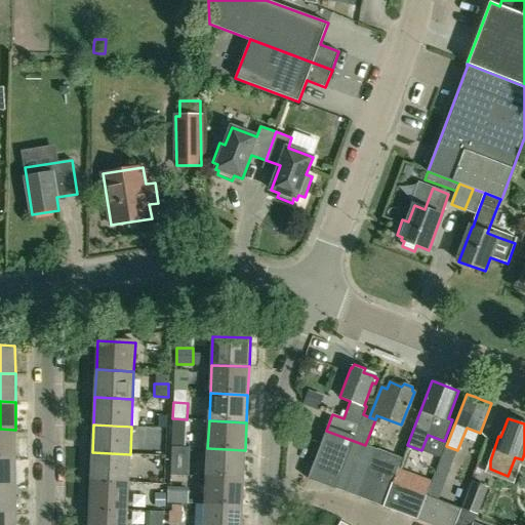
[(0,457),(16,457),(15,430),(0,429),(0,457)]
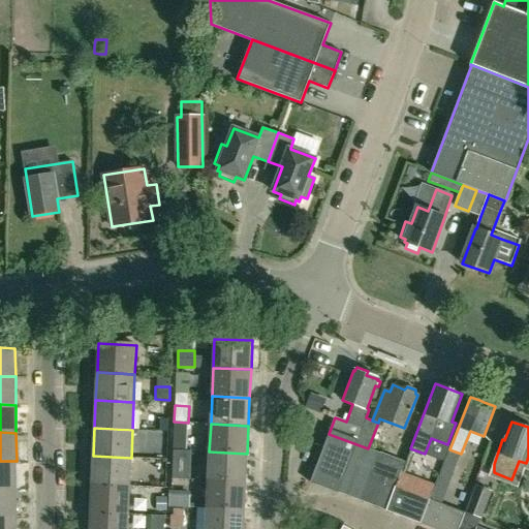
[(380,453),(368,448),(329,434),(311,483),(374,506),(381,486),(370,480),(378,458),(380,453)]
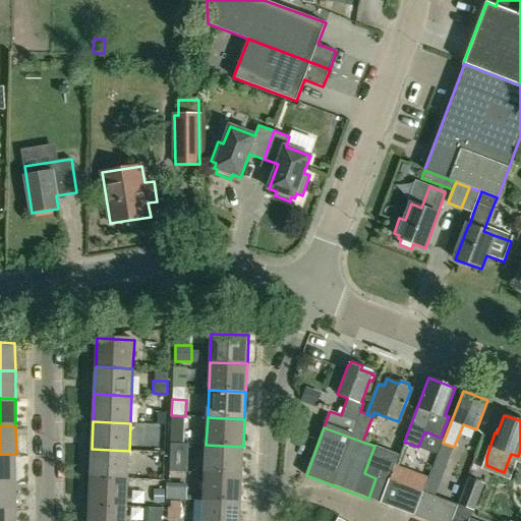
[(242,474),(243,447),(206,445),(205,472),(242,474)]
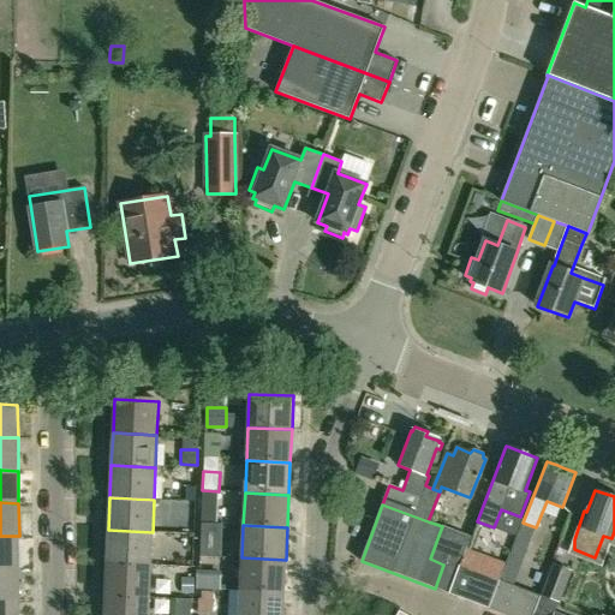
[(150,565),(153,532),(108,530),(107,563),(150,565)]
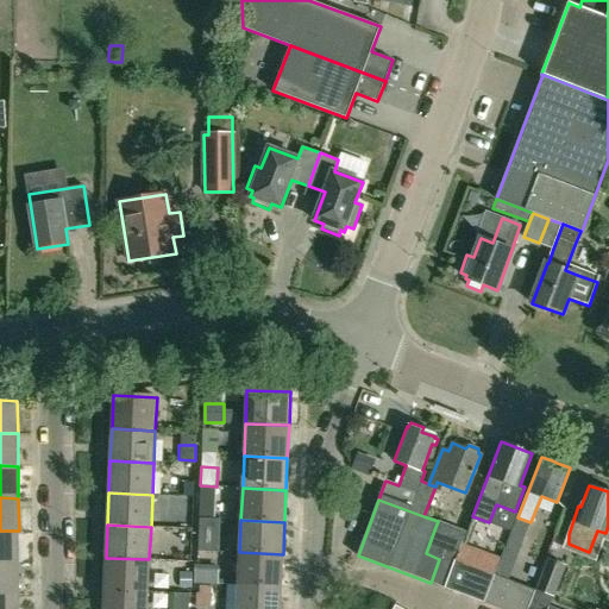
[(454,560),(464,537),(435,527),(426,553),(439,559),(431,583),(444,588),(454,560)]
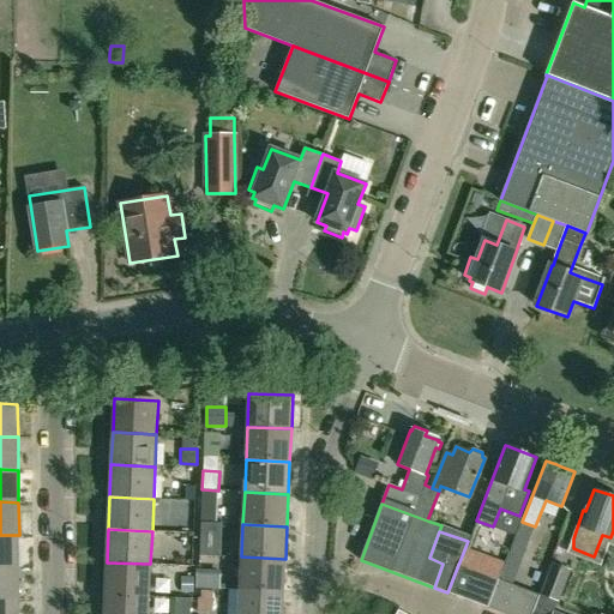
[(0,567),(19,567),(19,535),(0,535),(0,567)]
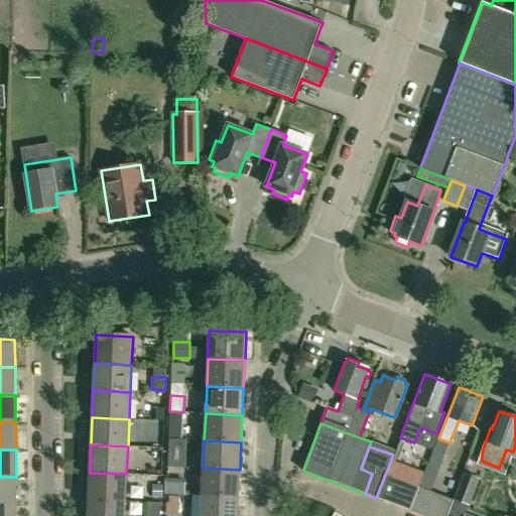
[(169,452),(168,465),(185,466),(186,453),(169,452)]
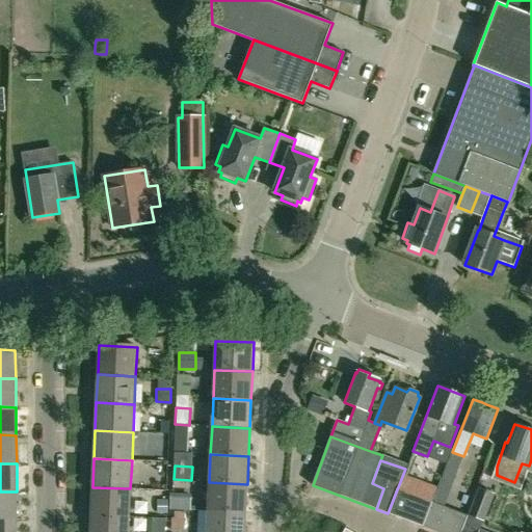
[(442,480),(453,484),(458,471),(447,467),(442,480)]
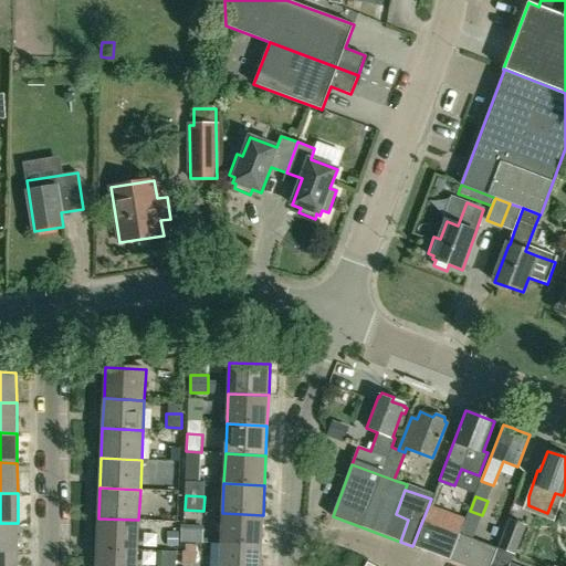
[(262,545),(263,515),(222,513),(221,543),(262,545)]
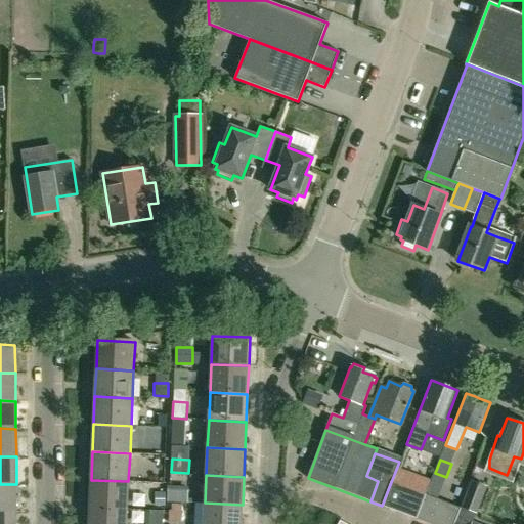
[(127,509),(128,481),(91,480),(90,508),(127,509)]
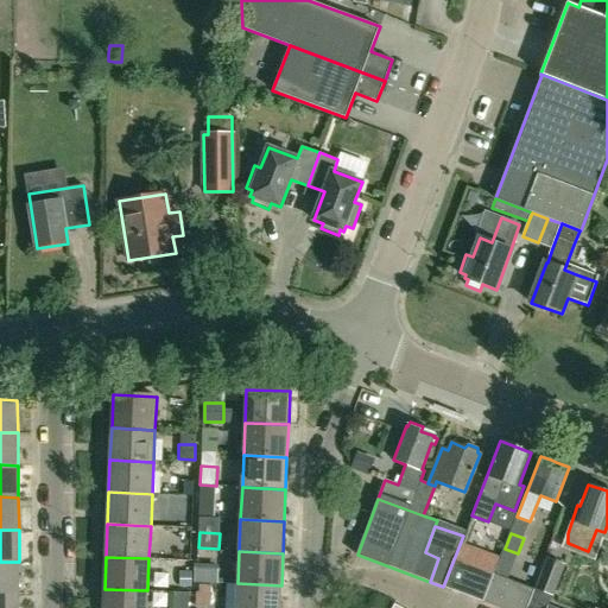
[(563,565),(545,558),(533,590),(551,596),(563,565)]
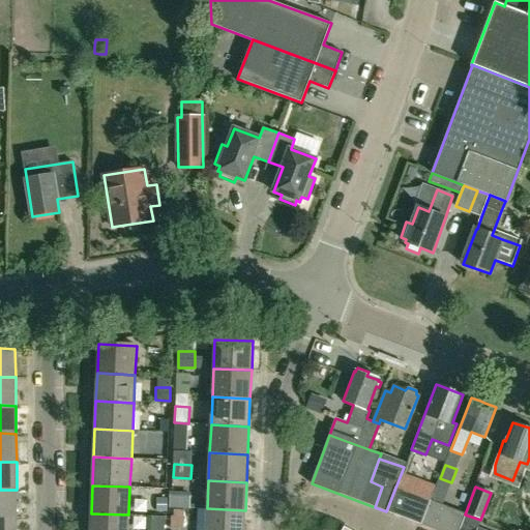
[(430,501),(395,488),(386,511),(421,525),(431,501),(430,501)]
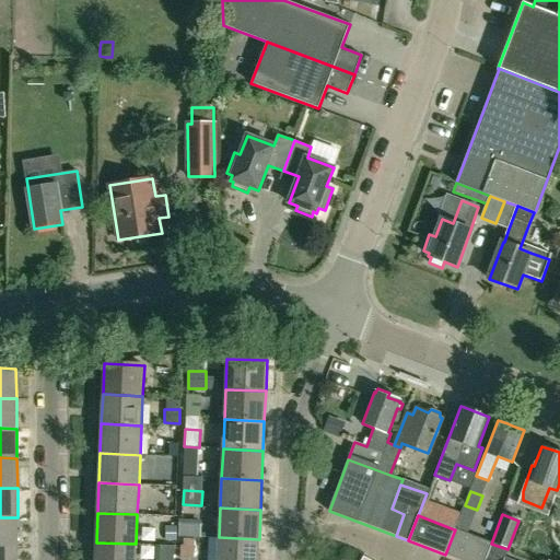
[(0,547),(18,548),(18,517),(0,517),(0,547)]
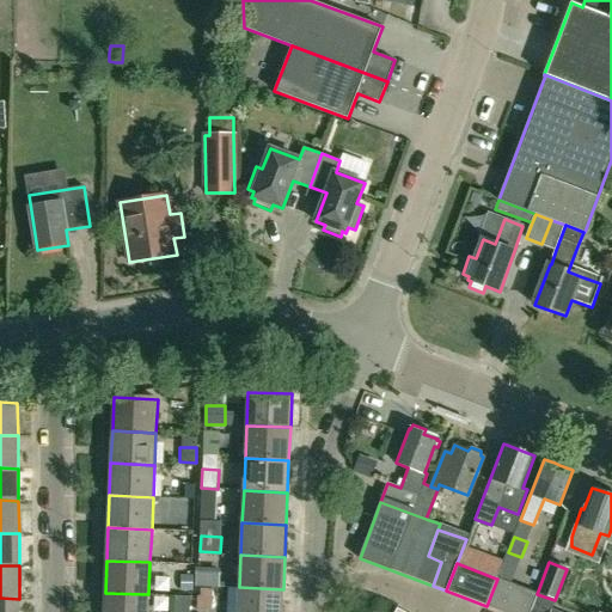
[(219,569),(195,569),(195,585),(219,585),(219,569)]
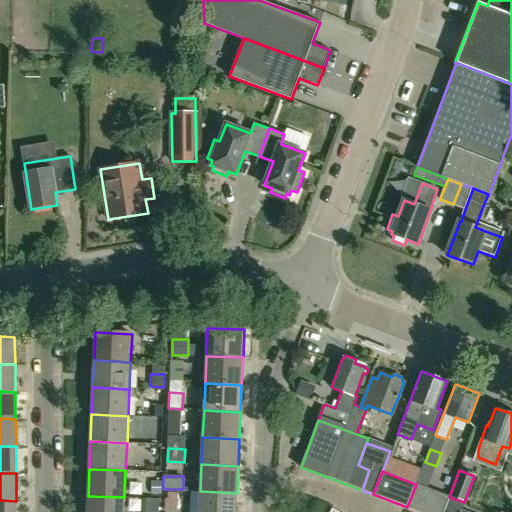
[(152,477),(152,492),(161,493),(162,477),(152,477)]
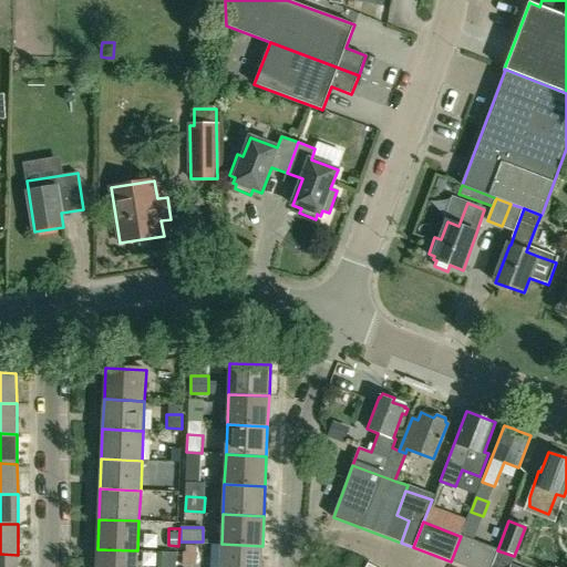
[(461,536),(451,562),(464,566),(491,566),(497,550),(461,536)]
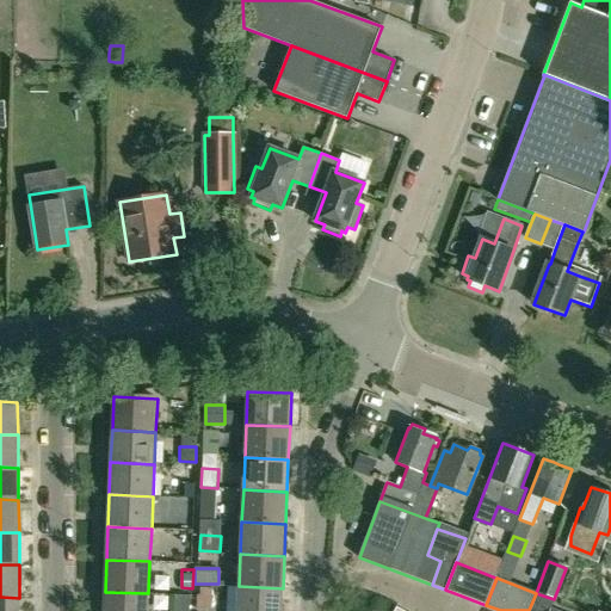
[(201,585),(199,592),(197,591),(196,606),(210,606),(211,585),(201,585)]
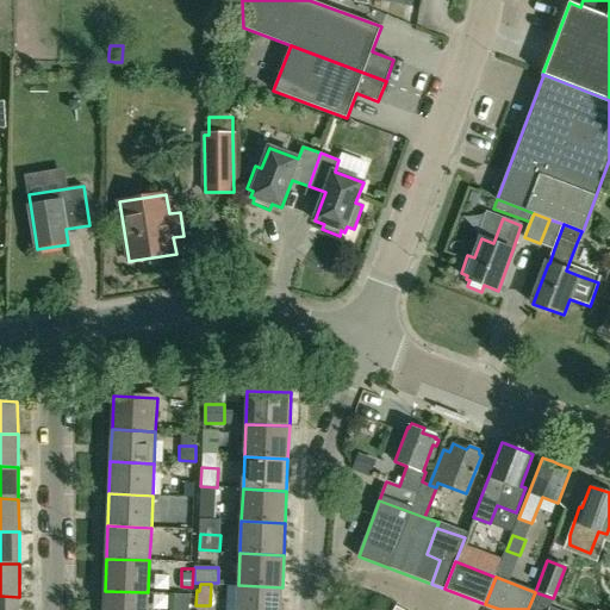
[(280,609),(282,587),(238,585),(236,609),(280,609)]
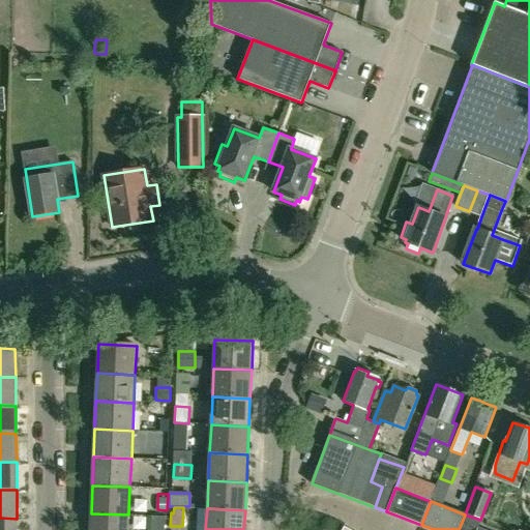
[(127,529),(128,514),(91,513),(89,529),(127,529)]
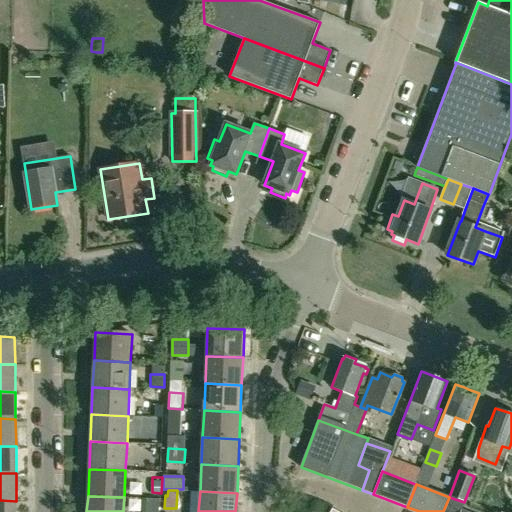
[(144,511),(157,511),(158,497),(145,497),(144,511)]
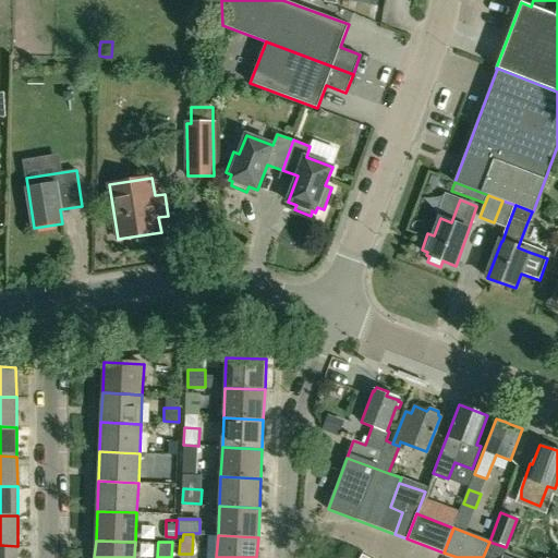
[(0,557),(17,557),(17,546),(0,545),(0,557)]
